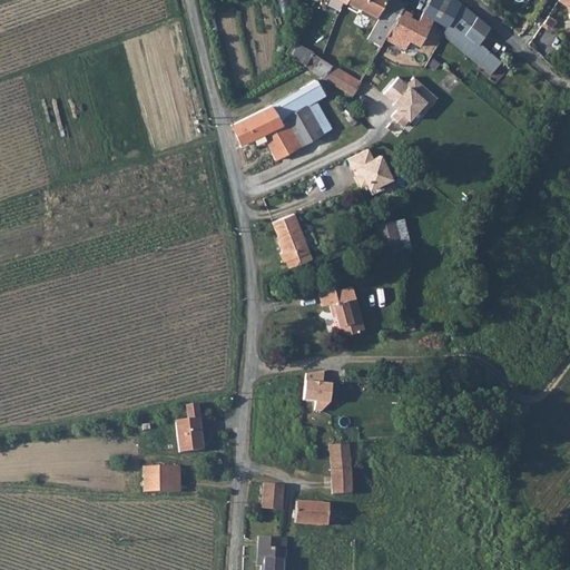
[(369,48),(374,51),(377,46),(401,6),(403,2),(399,0),(361,0),(359,5),(357,7),(373,16),(375,12),(380,15),(365,38),(372,42),(369,48)]
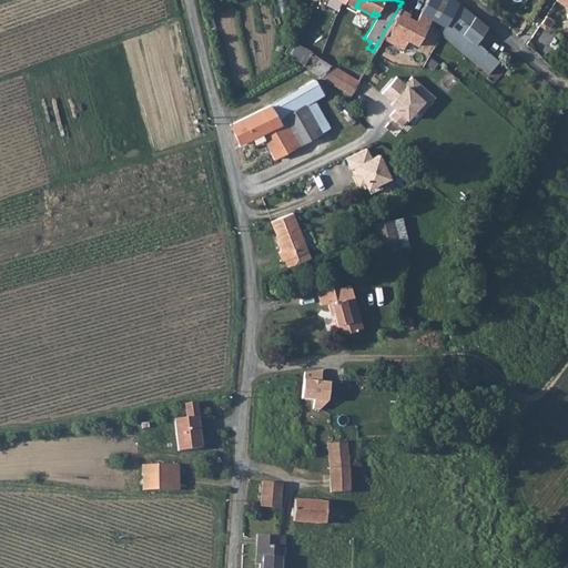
[(455,0),(425,0),(423,3),(421,11),(427,13),(427,14),(445,22),(446,19),(455,0)]
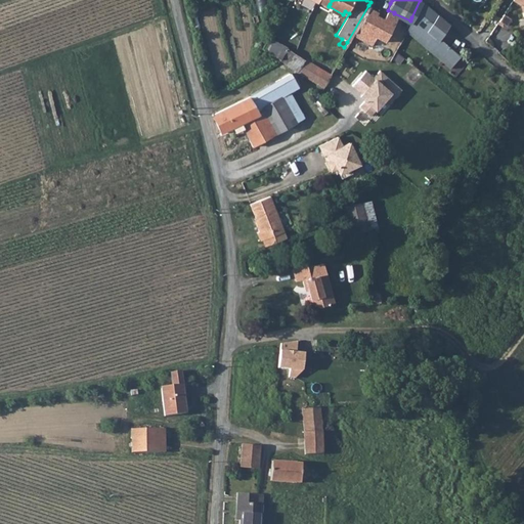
[(448,20),(426,0),(420,0),(411,17),(438,35),(448,20)]
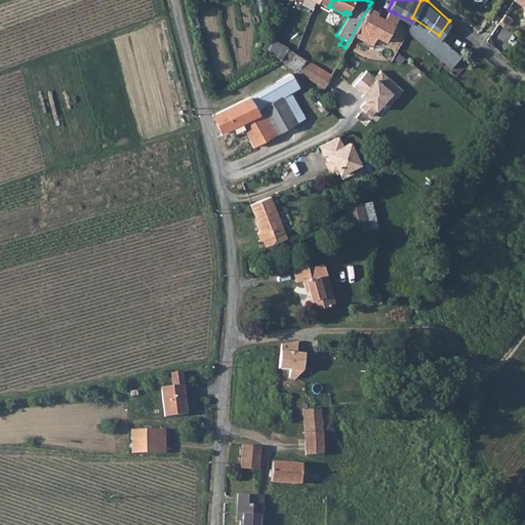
[(373,7),(369,5),(348,42),(355,45),(361,35),(371,40),(386,13),(377,8),(373,7)]
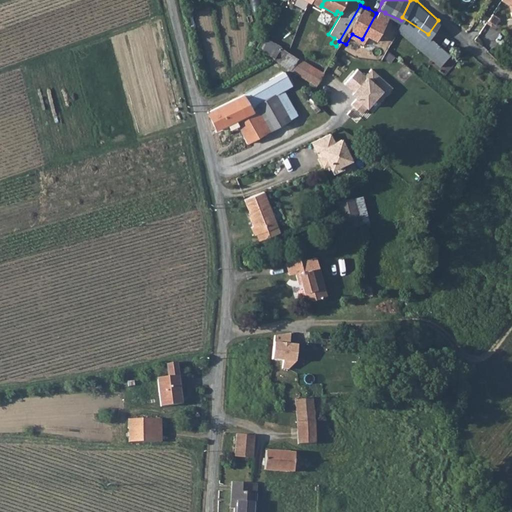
[(490,9),(485,17),(492,21),(497,14),(490,9)]
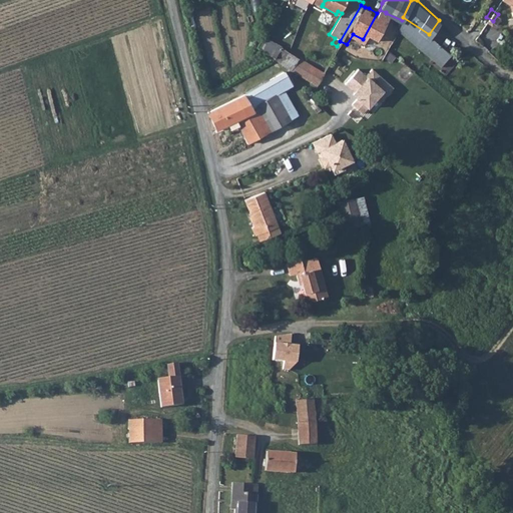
[(429,34),(403,17),(402,20),(399,27),(440,63),(449,50),(429,34)]
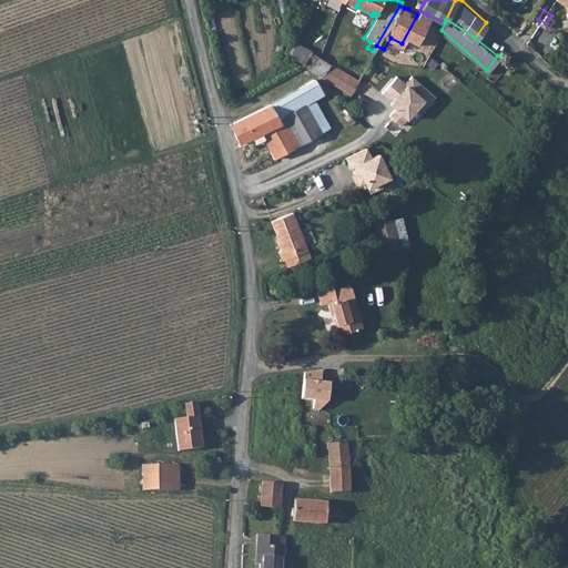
[(291,37),(284,49),(302,61),(311,49),(291,37)]
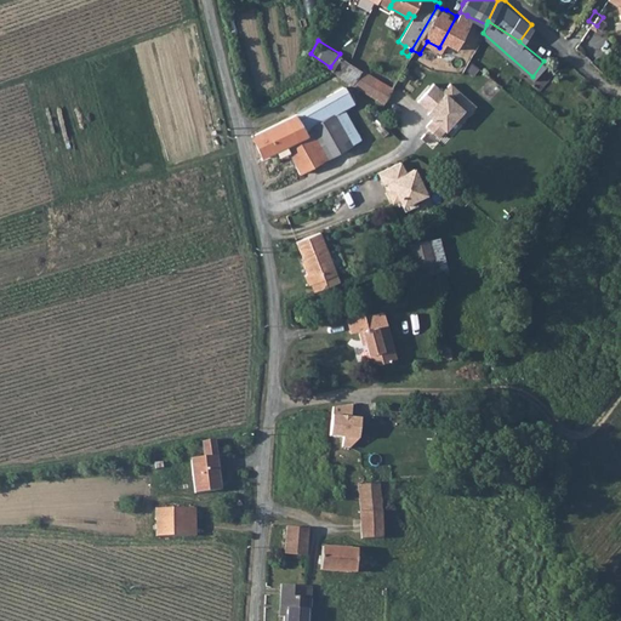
[(340,53),(330,67),(334,69),(340,74),(337,80),(345,85),(348,79),(352,81),(362,68),(347,58),(340,53)]
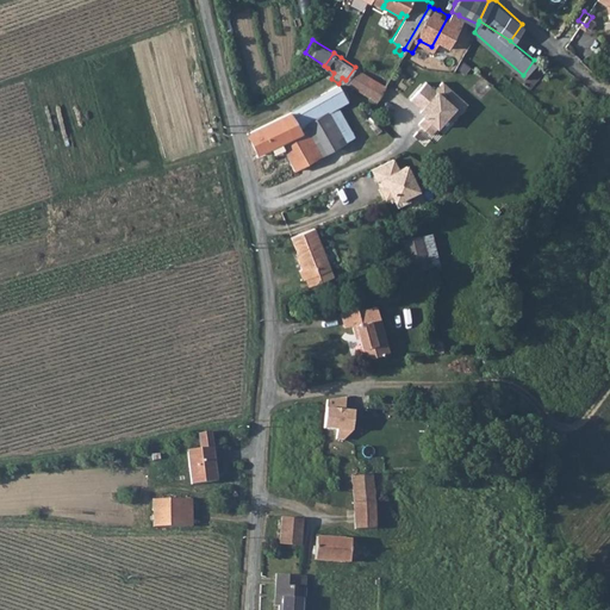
[(355,67),(346,80),(375,99),(384,86),(355,67)]
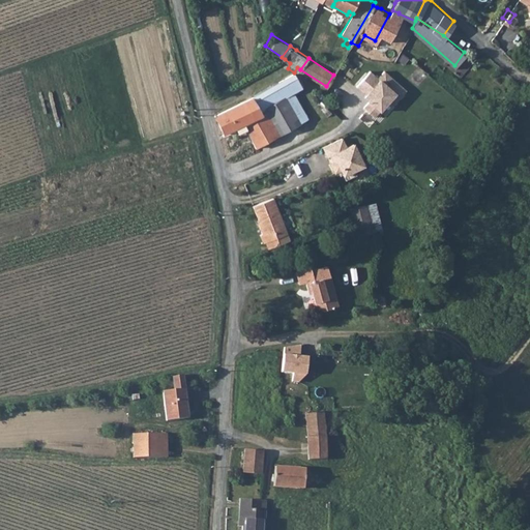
[(373,71),(357,87),(366,95),(365,97),(372,104),(366,110),(376,118),(390,104),(395,108),(411,91),(387,68),(379,78),(373,71)]
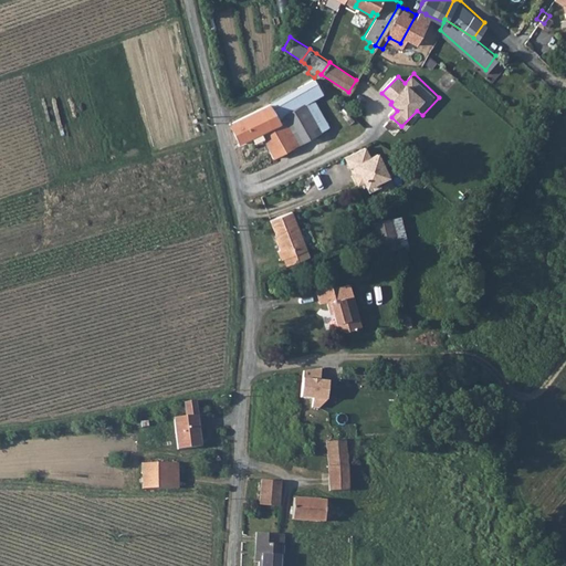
[(276,115),(281,113),(303,101),(312,95),(321,91),(314,77),(269,101),(276,115)]
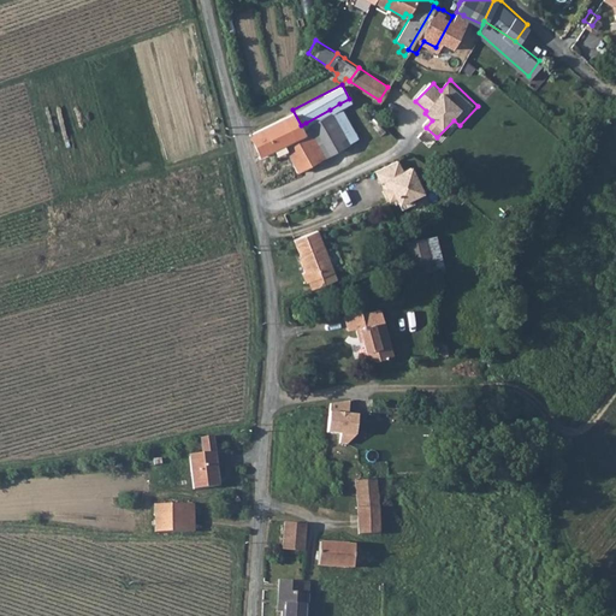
[(345,142),(355,137),(339,104),(330,110),(345,142)]
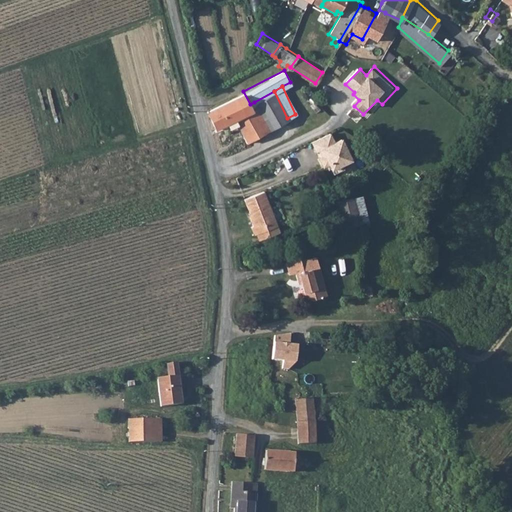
[(225,128),(235,123),(243,139),(267,128),(254,102),(250,104),(243,91),(206,109),(215,126),(222,122),(225,128)]
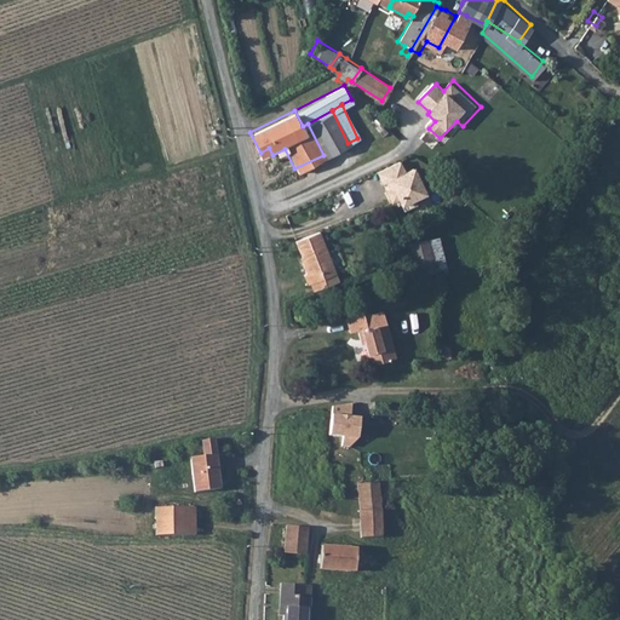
[(348,143),(332,110),(308,124),(323,155),(348,143)]
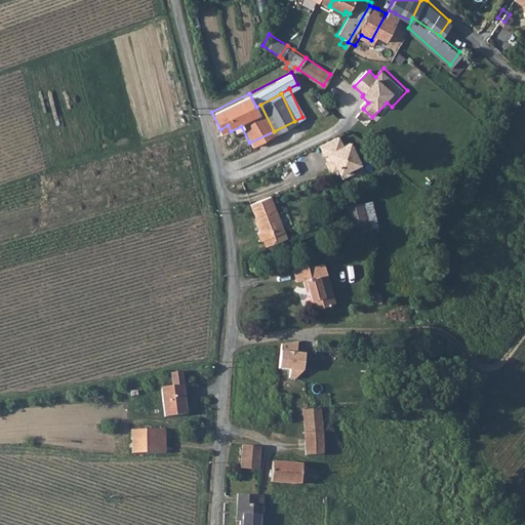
[(339,133),(321,142),(325,152),(330,150),(333,156),(328,158),(332,167),(338,165),(340,164),(344,169),(352,165),(361,160),(351,138),(344,143),(339,133)]
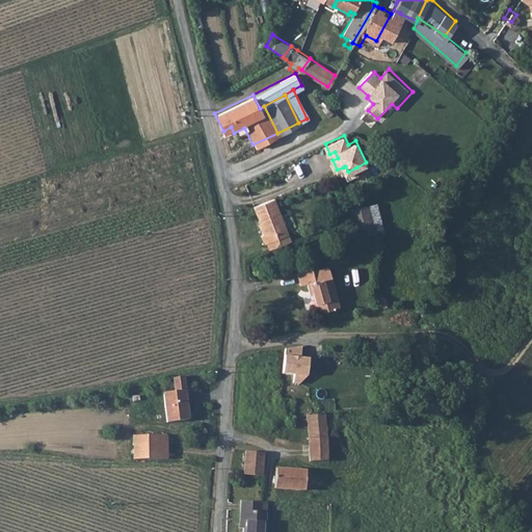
[(345,166),(343,167),(347,177),(358,171),(356,167),(348,171),(345,166)]
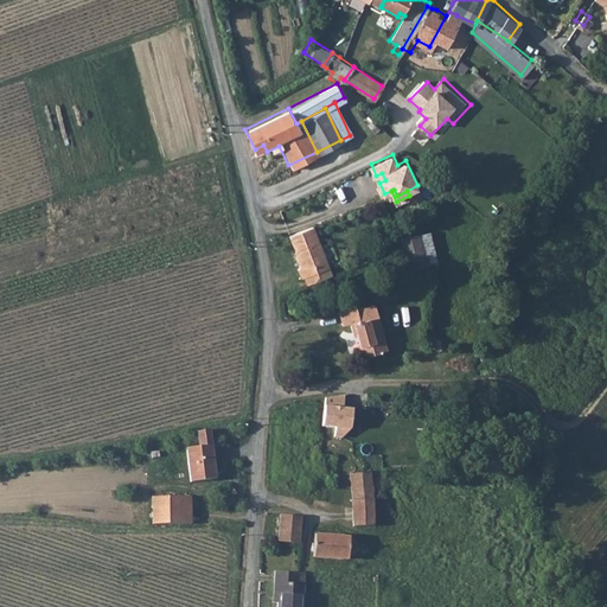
[(289,234),(296,253),(319,242),(312,224),(289,234)]
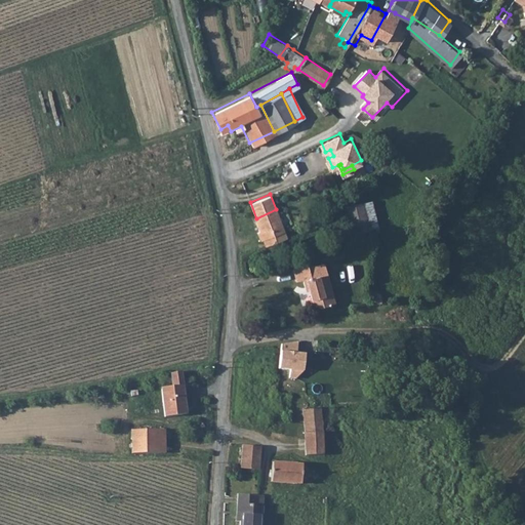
[(355,231),(370,229),(366,201),(350,204),(355,231)]
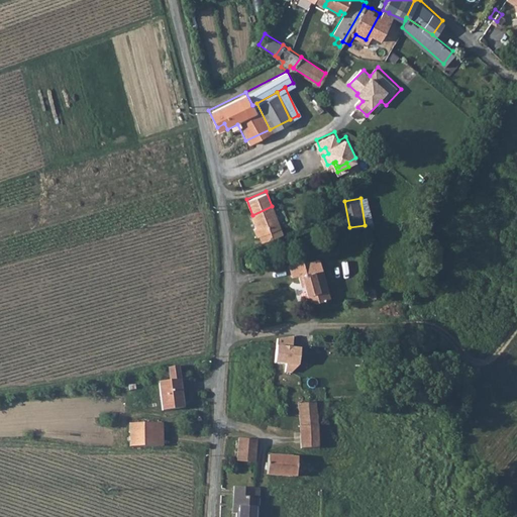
[(259,234),(275,228),(273,223),(278,221),(272,206),(252,215),(253,217),(252,218),(255,226),(253,227),(256,235),(259,234)]
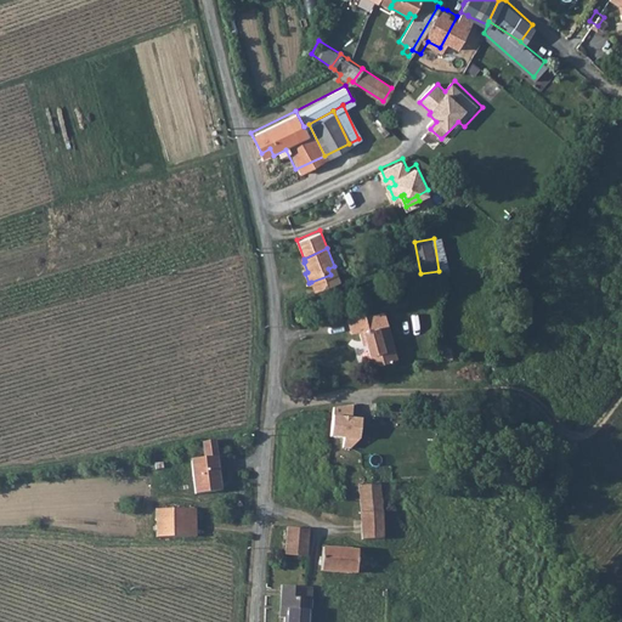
[(331,275),(333,284),(340,282),(337,272),(331,275)]
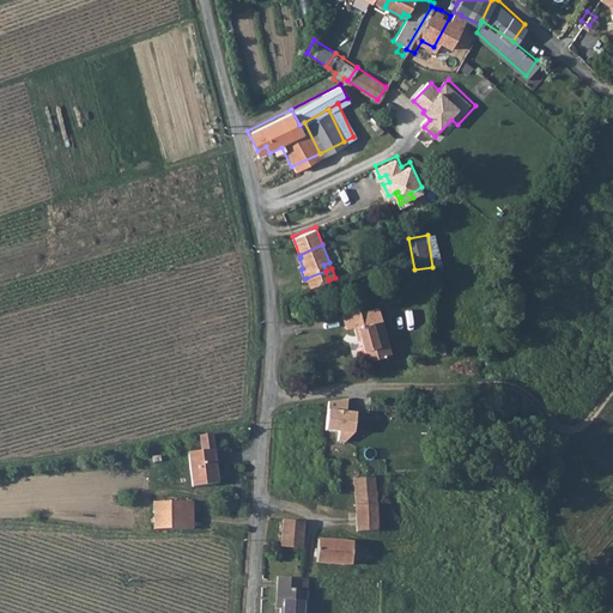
[(307,278),(310,286),(328,280),(326,271),(307,278)]
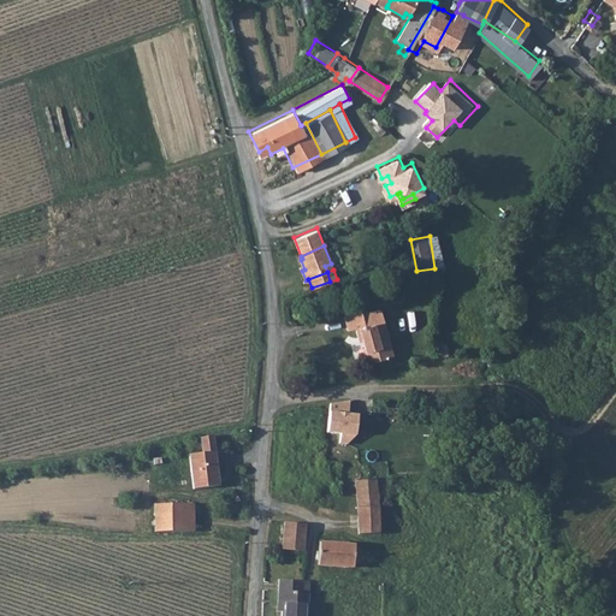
[(371,365),(395,356),(380,311),(361,317),(360,314),(345,318),(350,331),(356,330),(360,341),(363,341),(371,365)]
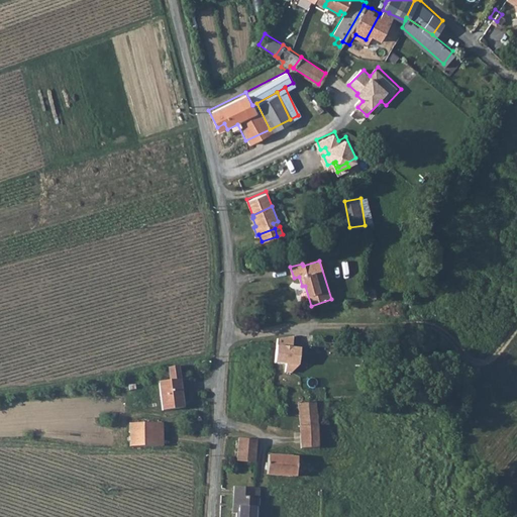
[(295,337),(279,340),(276,364),(288,366),(287,374),(294,374),(299,367),(302,348),(294,348),(295,337)]
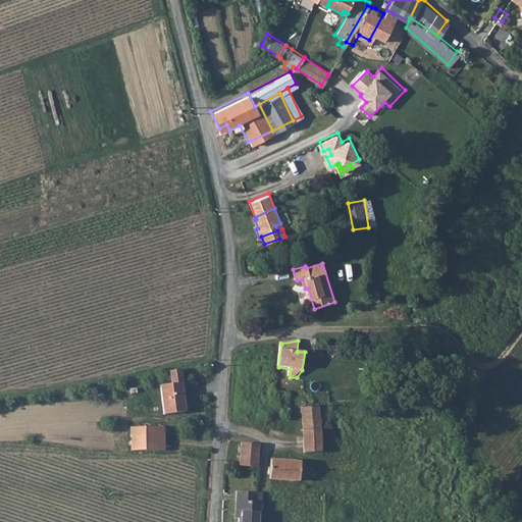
[(184,409),(178,367),(168,369),(169,381),(158,382),(162,412),(184,409)]
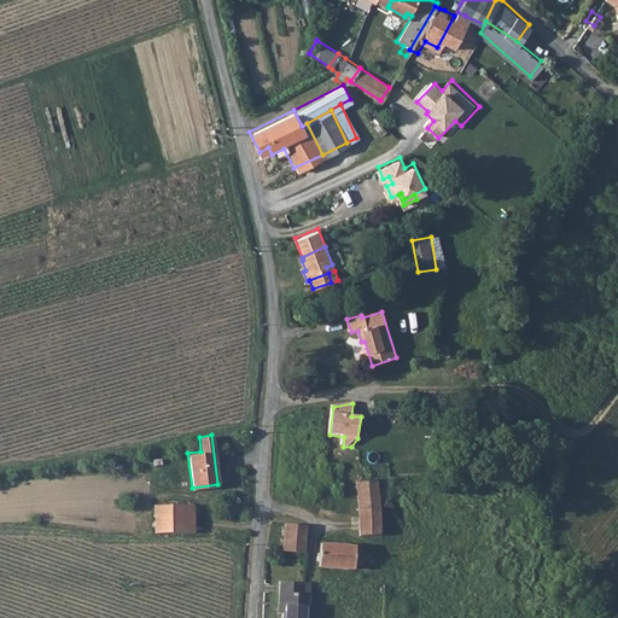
[(360,483),(361,511),(382,509),(380,482),(360,483)]
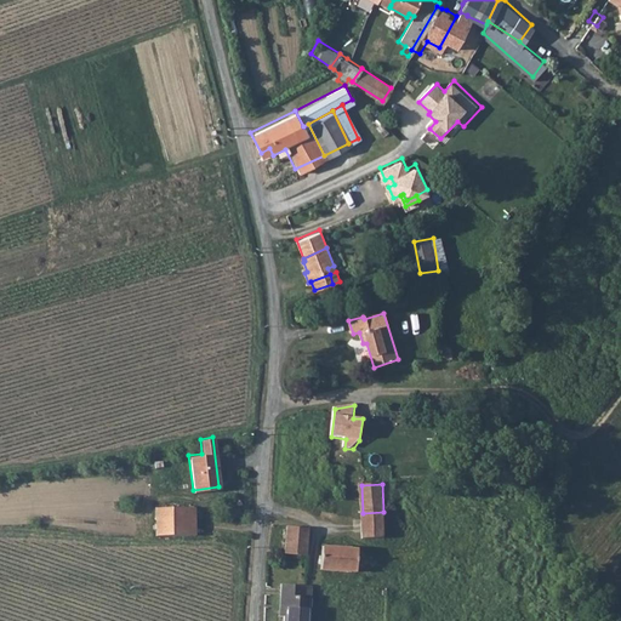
[(154,508),(155,536),(195,534),(194,507),(154,508)]
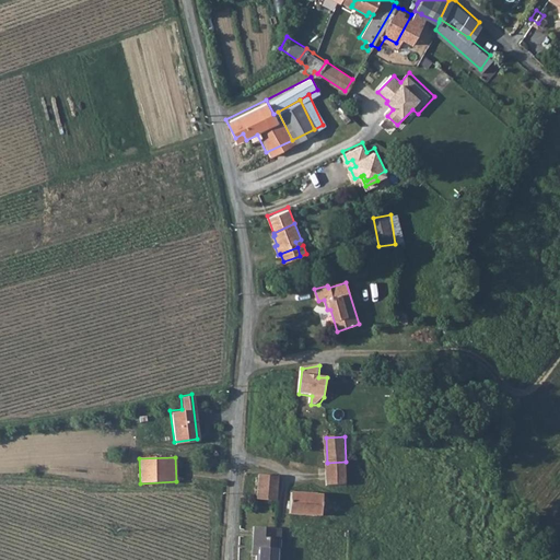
[(328,486),(348,485),(346,462),(327,463),(328,470),(328,486)]
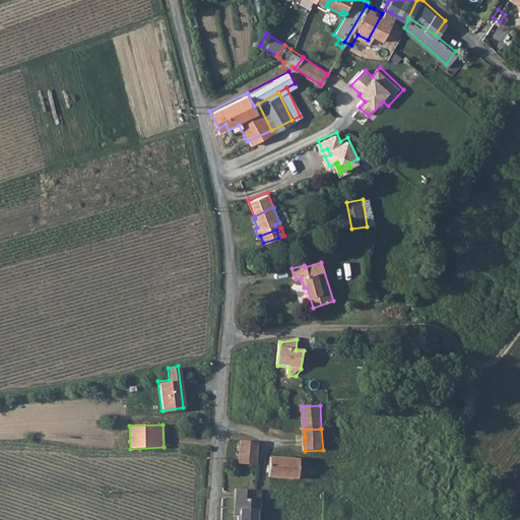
[(254,458),(256,436),(247,435),(237,435),(236,447),(235,456),(254,458)]
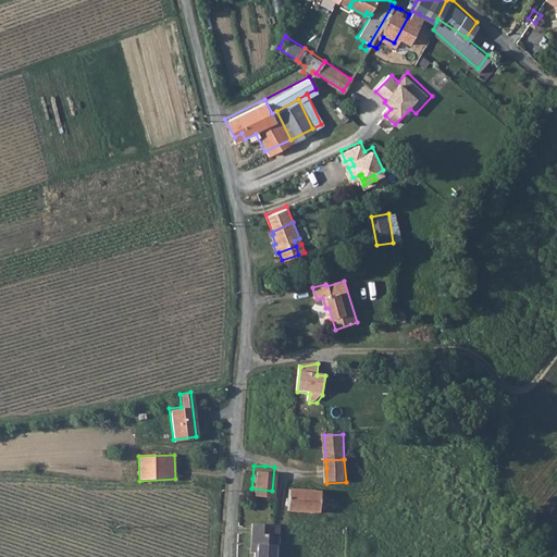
[(306,485),(287,483),(286,504),(318,507),(318,509),(324,510),(324,509),(327,511),(326,512),(344,518),(344,498),(346,497),(349,490),(338,486),(335,495),(318,490),(318,486),(306,485)]
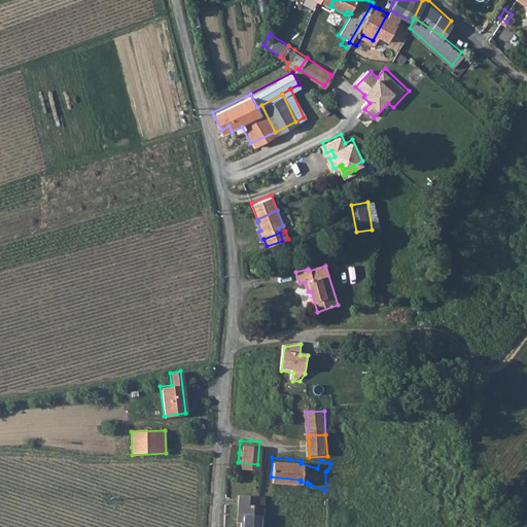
[(257,526),(259,491),(239,490),(239,500),(234,500),(234,511),(237,512),(236,526),(257,526)]
